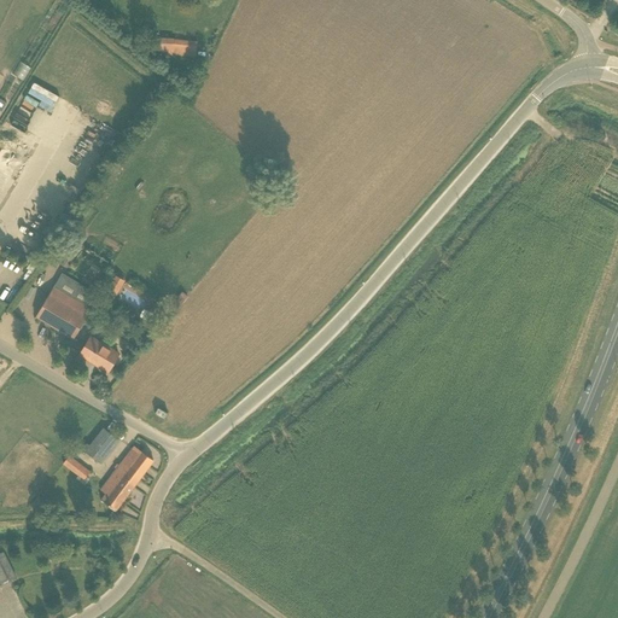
[(197,57),(199,41),(164,36),(161,51),(197,57)]
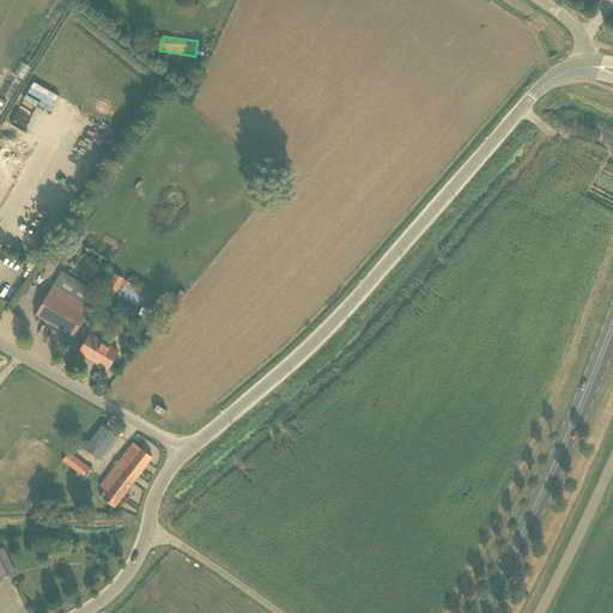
[(72,337),(86,314),(97,291),(61,269),(36,315),(72,337)]
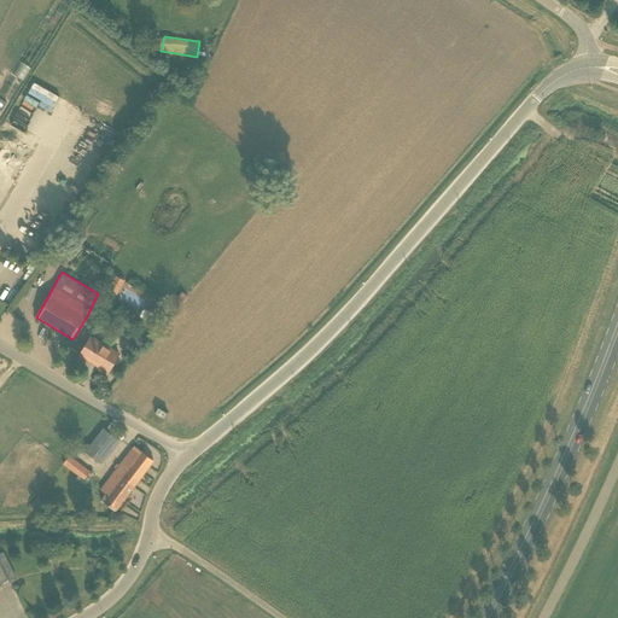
[(150,343),(155,336),(150,332),(145,338),(150,343)]
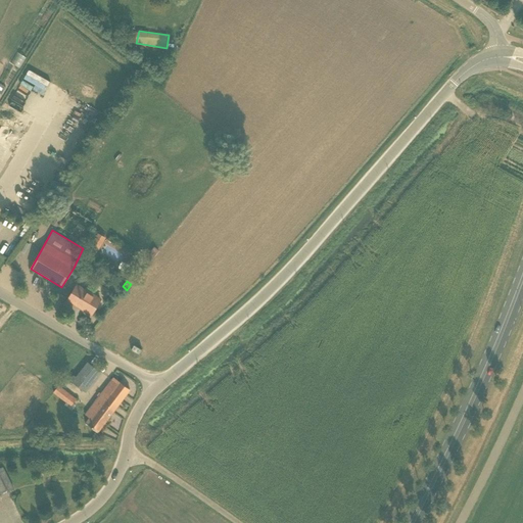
[(77,285),(67,300),(91,315),(100,299),(77,285)]
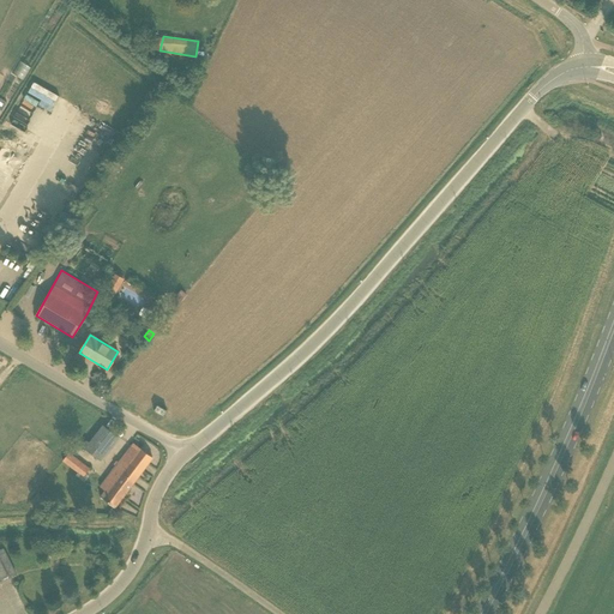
[(157,405),(154,411),(163,416),(167,411),(157,405)]
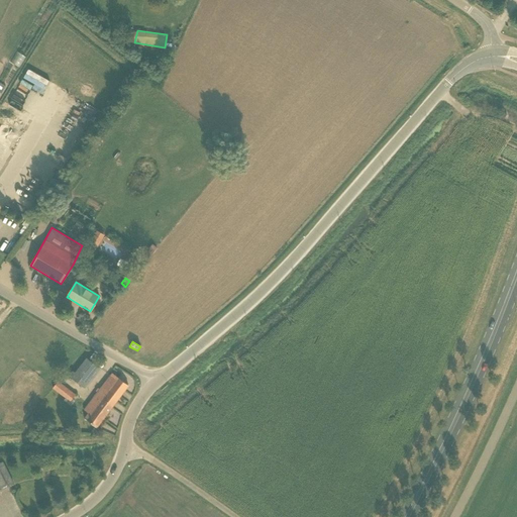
[(98,371),(84,358),(70,377),(84,388),(98,371)]
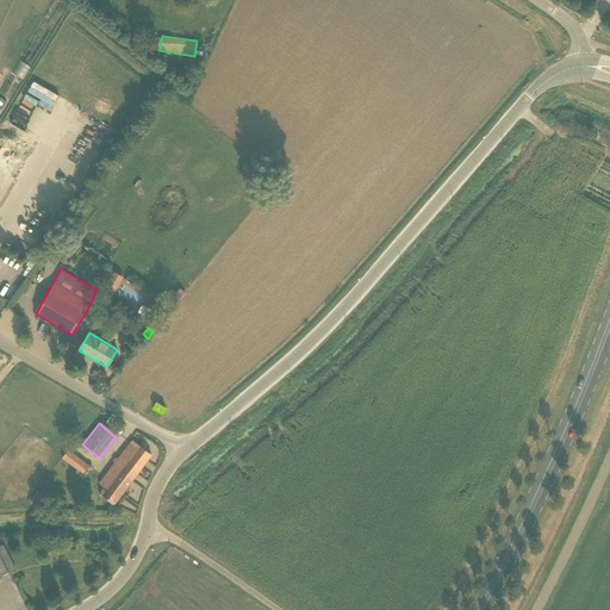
[(100,493),(113,504),(151,454),(132,441),(100,484),(105,487),(100,493)]
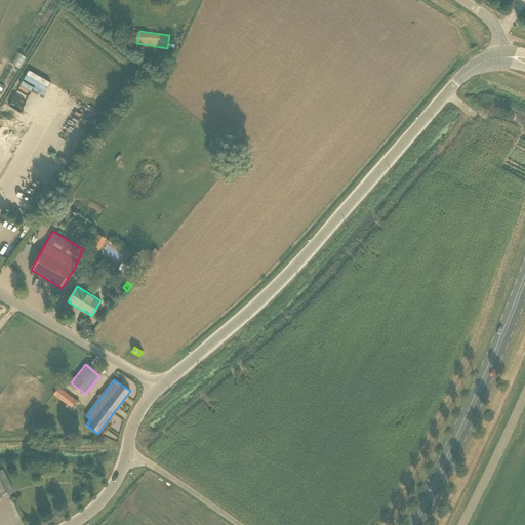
[(59,388),(53,395),(72,408),(77,401),(59,388)]
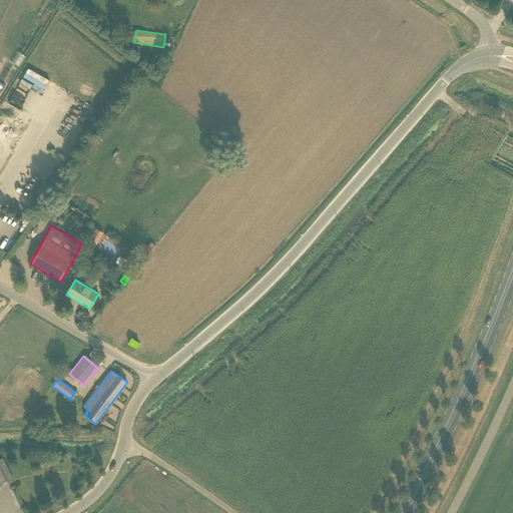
[(25,419),(34,429),(40,423),(31,413),(25,419)]
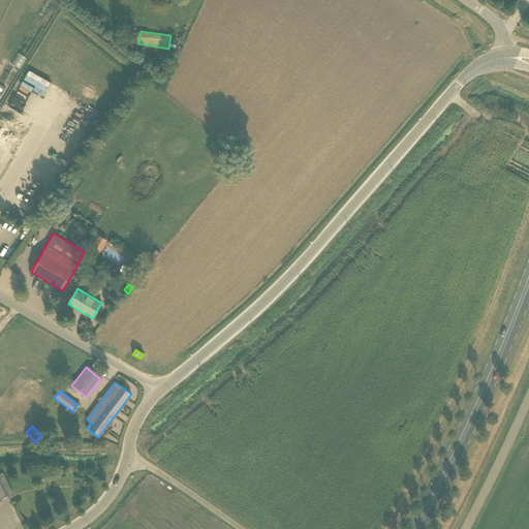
[(14,496),(4,476),(2,472),(0,473),(0,499),(7,496),(8,498),(14,496)]
